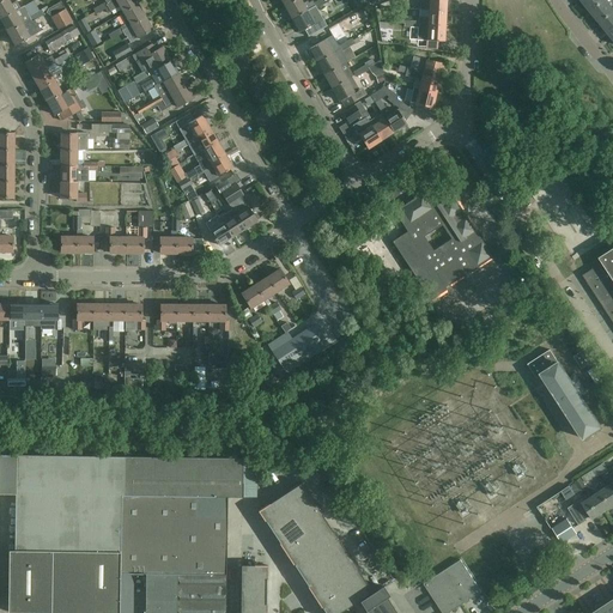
[(4,0),(0,2),(0,19),(0,20),(7,16),(20,8),(17,1),(11,5),(8,0),(4,0)]
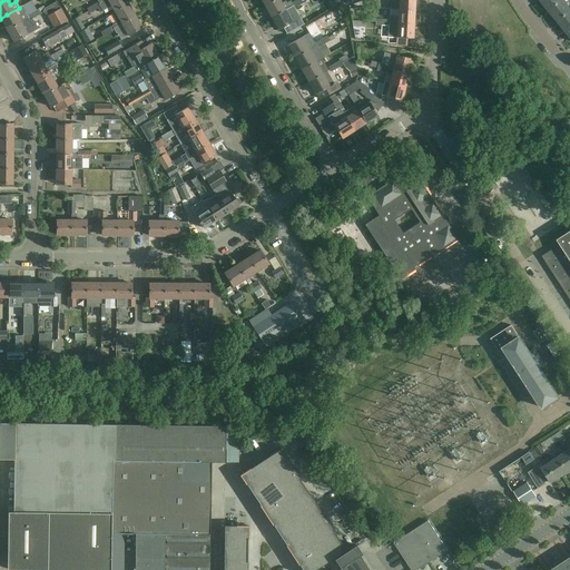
[(126,0),(106,0),(99,5),(98,1),(98,2),(92,6),(96,10),(97,9),(99,13),(111,7),(114,11),(125,6),(128,3),(126,0)]
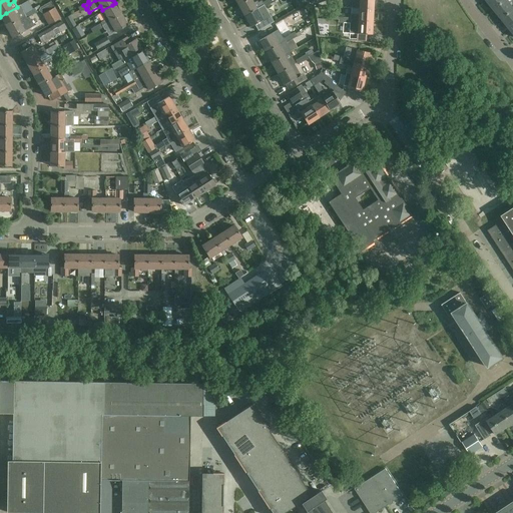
[(246,0),(238,5),(244,16),(257,9),(264,5),(265,7),(271,4),(268,0),(267,0),(263,2),(262,1),(258,3),(257,1),(253,3),(250,0),(246,0)]
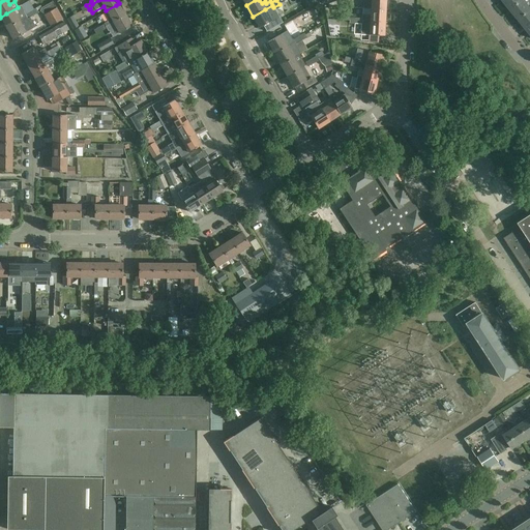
[(363,0),(363,8),(371,8),(385,9),(385,0),(363,0)]
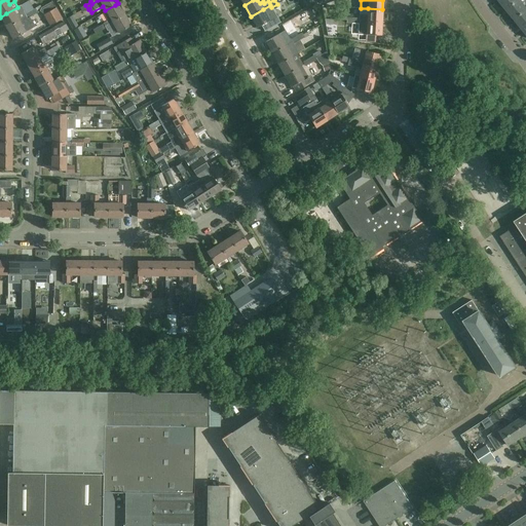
[(498,0),(505,9),(517,0),(498,0)]
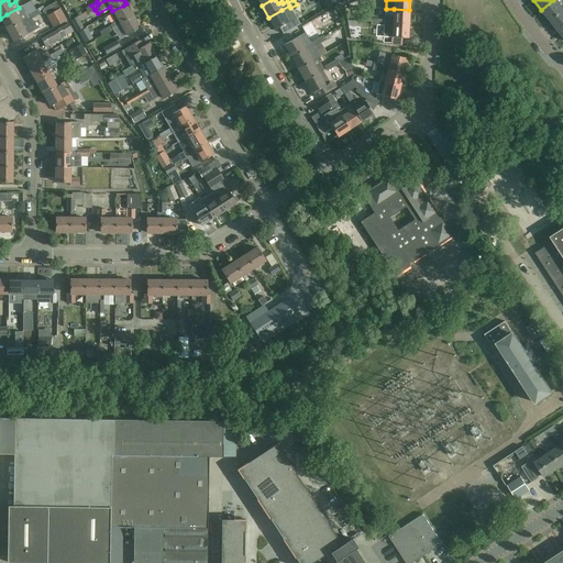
[(562,0),(553,0),(541,10),(550,20),(562,10),(562,7),(560,3),(562,0)]
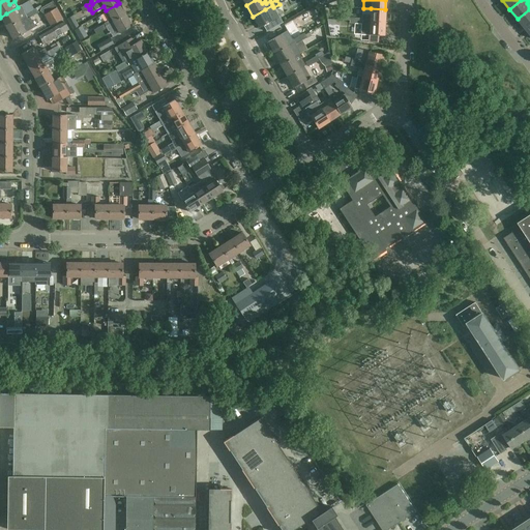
[(53,1),(41,7),(41,8),(40,8),(39,11),(43,15),(50,26),(63,20),(56,7),(56,8),(53,1)]
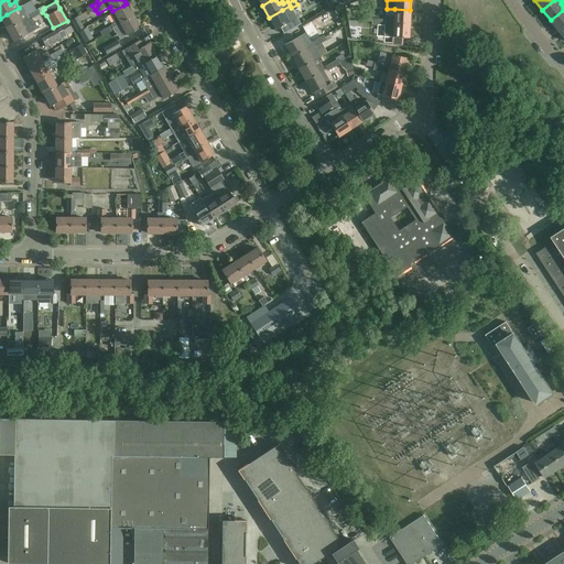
[(112,28),(120,23),(129,18),(133,15),(127,3),(123,6),(112,11),(110,13),(115,22),(110,24),(110,25),(111,25),(112,28)]
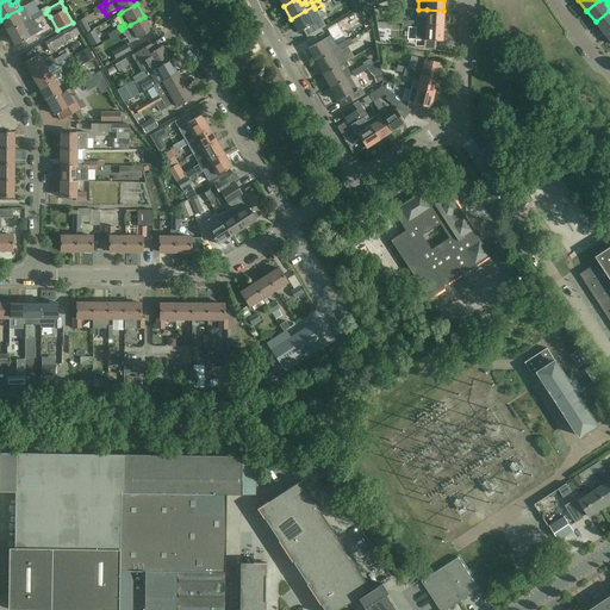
[(23,25),(31,20),(29,17),(26,13),(27,13),(24,6),(20,8),(7,16),(0,20),(7,33),(13,30),(23,25)]
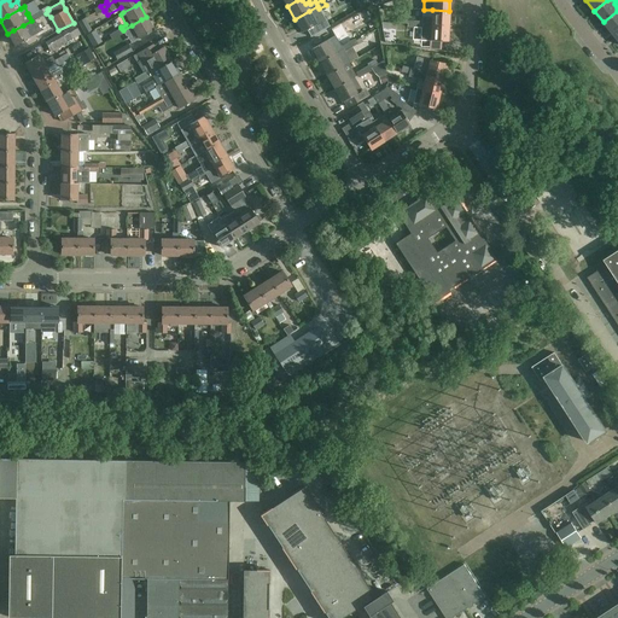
[(421,17),(421,22),(420,24),(448,27),(449,11),(432,10),(432,17),(421,17)]
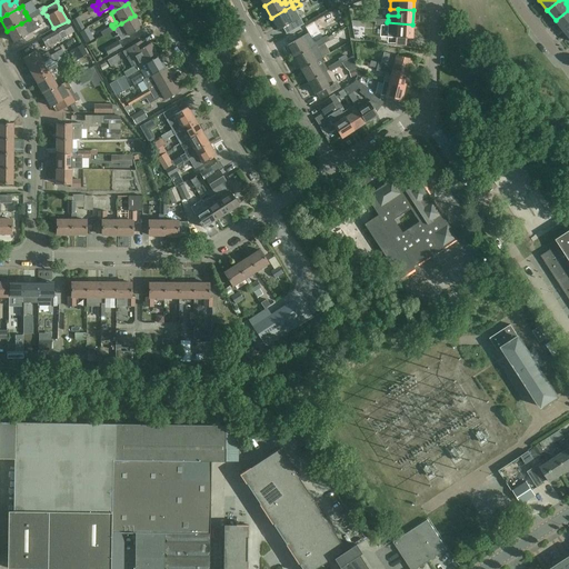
[(285,10),(271,18),(278,29),(291,21),(285,10)]
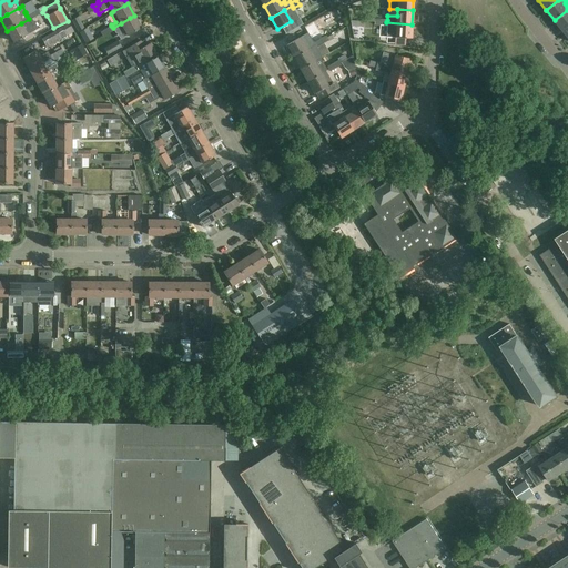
[(567,10),(555,20),(564,31),(567,27),(567,10)]
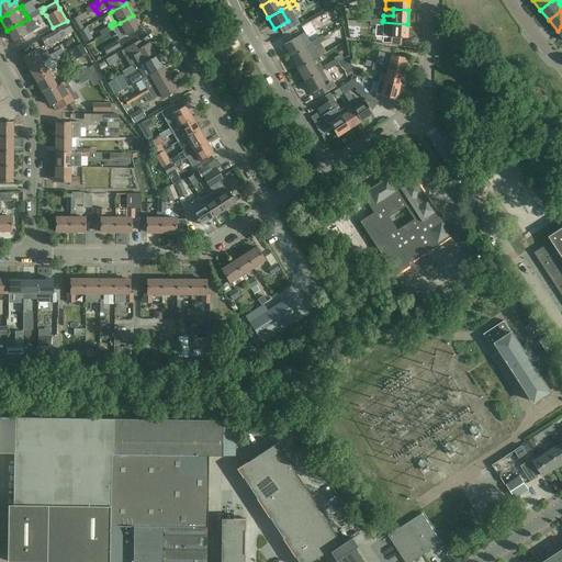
[(139,27),(133,15),(128,18),(120,23),(126,35),(139,27)]
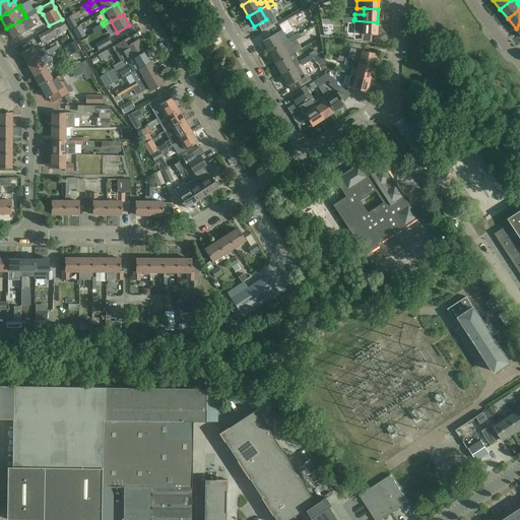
[(65,18),(71,29),(77,26),(71,15),(65,18)]
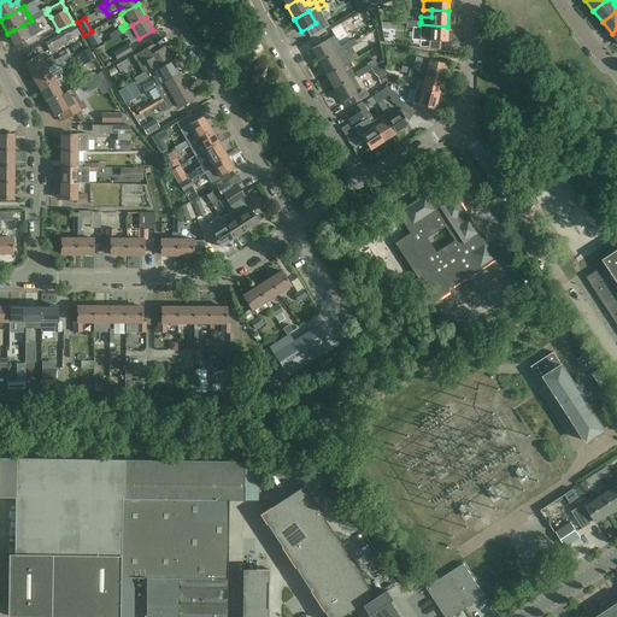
[(345,21),(329,30),(334,37),(350,29),(345,21)]
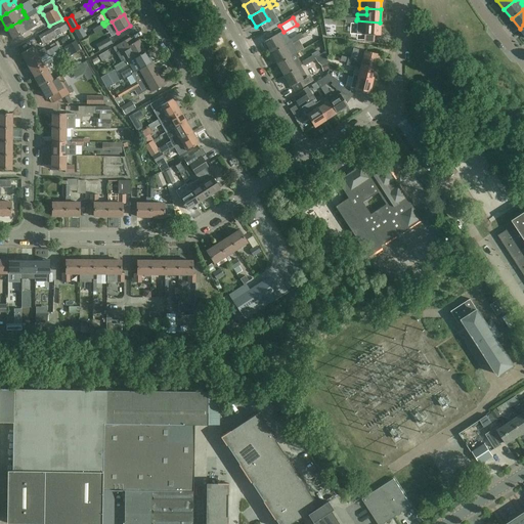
[(11,26),(6,29),(13,39),(35,27),(31,20),(22,26),(19,22),(11,26)]
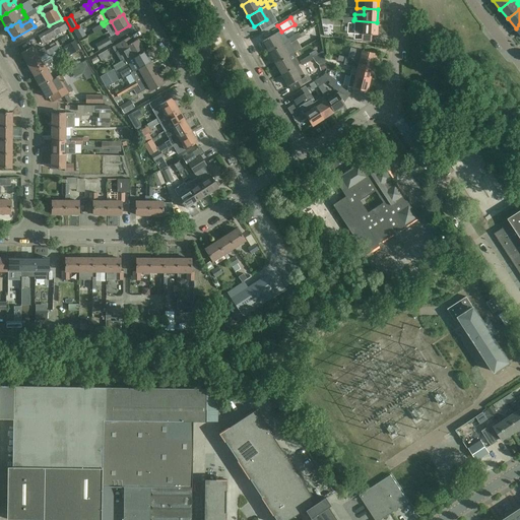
[(353,20),(353,23),(353,28),(363,29),(362,34),(361,41),(370,41),(371,35),(376,35),(377,22),(353,20)]
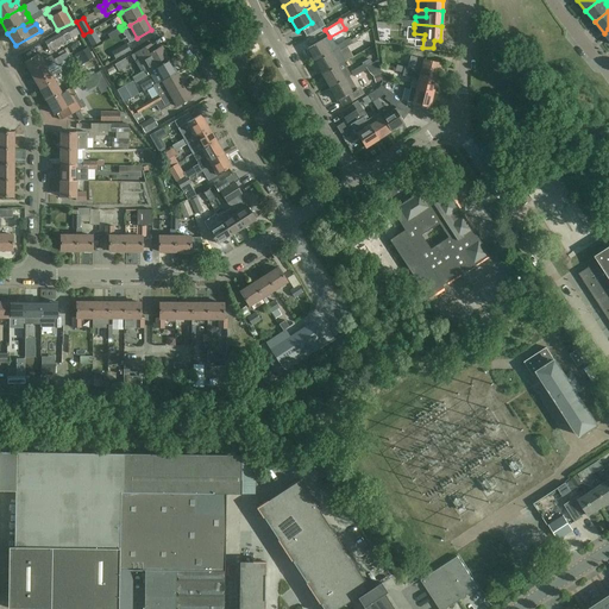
[(74,25),(45,42),(50,51),(73,38),(75,41),(71,43),(75,49),(85,44),(81,39),(77,35),(80,35),(74,25)]
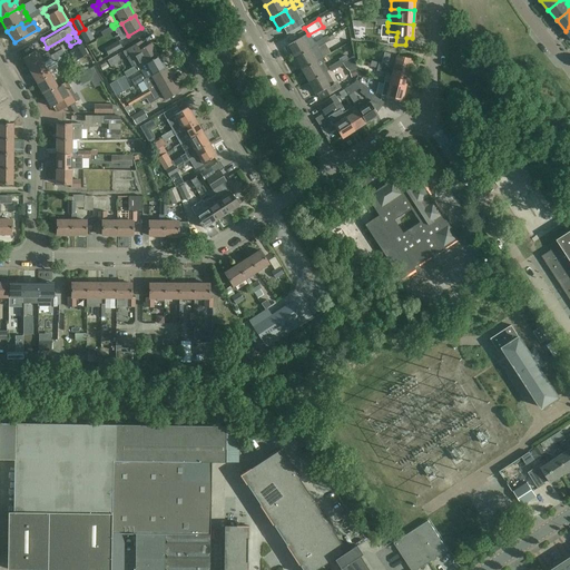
[(85,29),(78,32),(84,41),(88,39),(87,36),(91,33),(88,27),(85,29)]
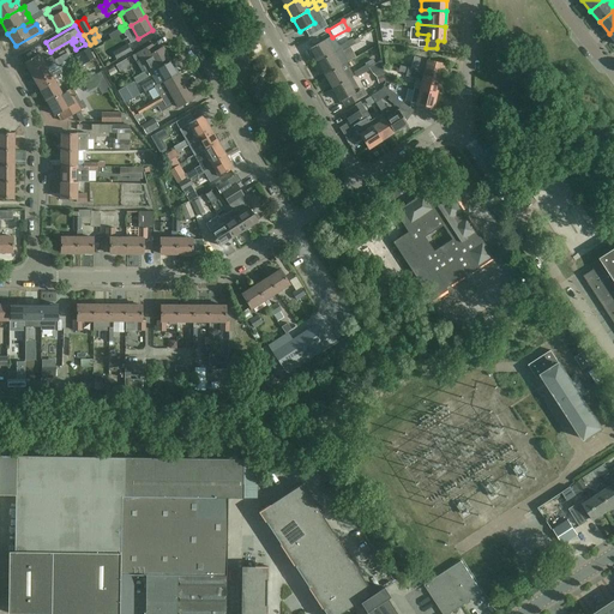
[(318,62),(341,48),(342,52),(348,48),(344,42),(339,46),(337,42),(329,47),(324,41),(309,49),(318,62)]
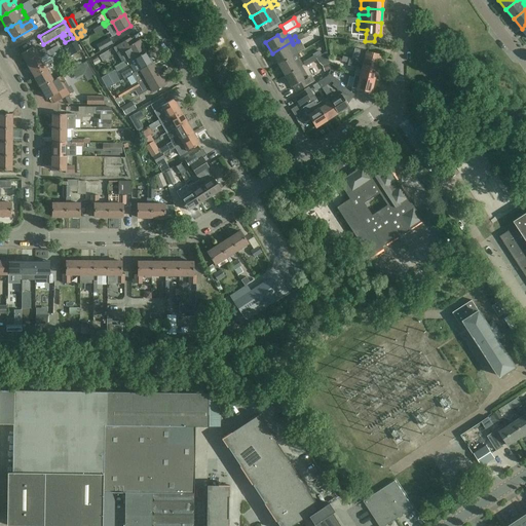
[(126,63),(146,51),(140,40),(136,42),(133,37),(113,48),(121,63),(122,63),(125,61),(126,63)]
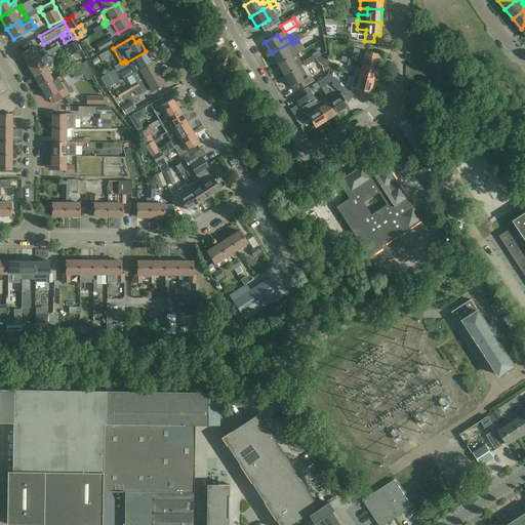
[(99,51),(112,43),(109,38),(96,45),(99,51)]
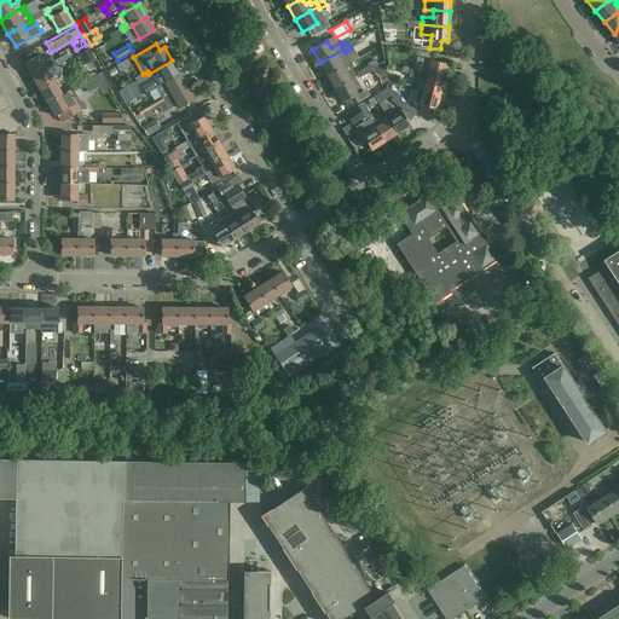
[(79,55),(85,64),(94,59),(88,48),(79,55)]
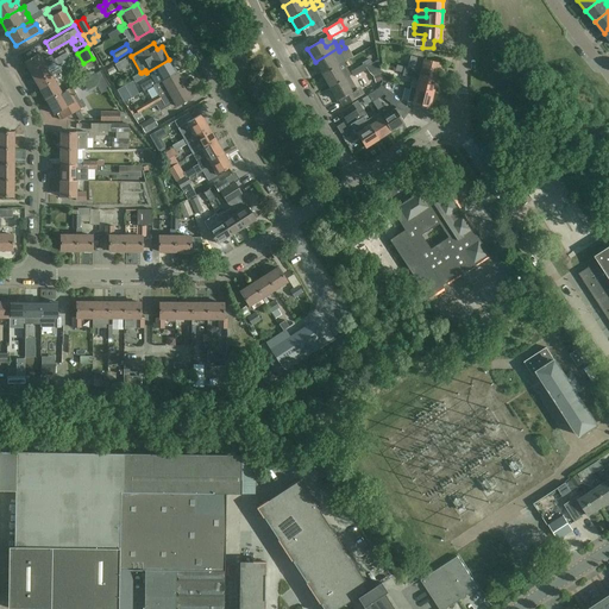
[(315,62),(322,74),(337,67),(333,61),(341,56),(339,51),(338,48),(315,62)]
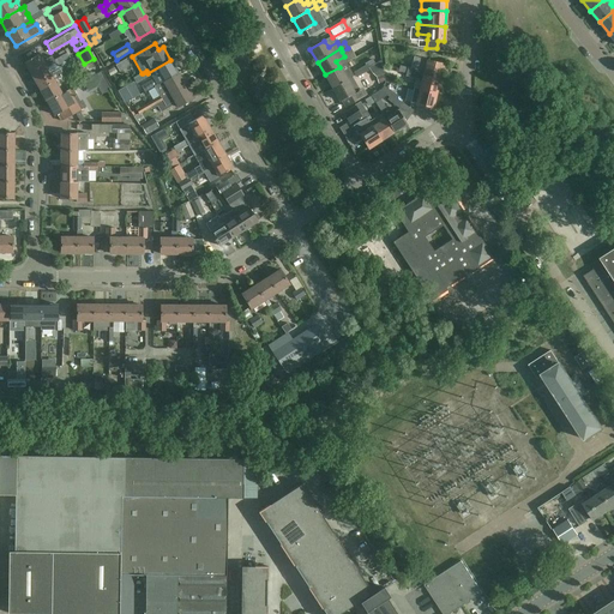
[(55,62),(54,61),(52,56),(43,61),(40,55),(25,64),(32,77),(40,73),(48,68),(47,67),(55,62)]
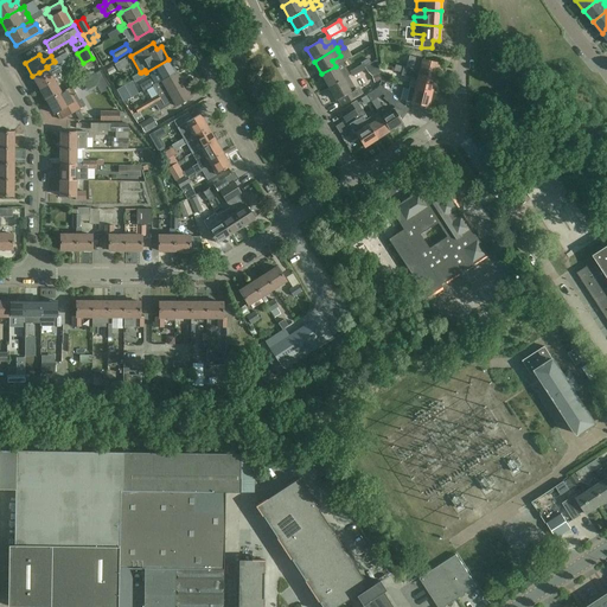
[(409,71),(434,77),(438,63),(409,56),(407,68),(409,69),(409,71)]
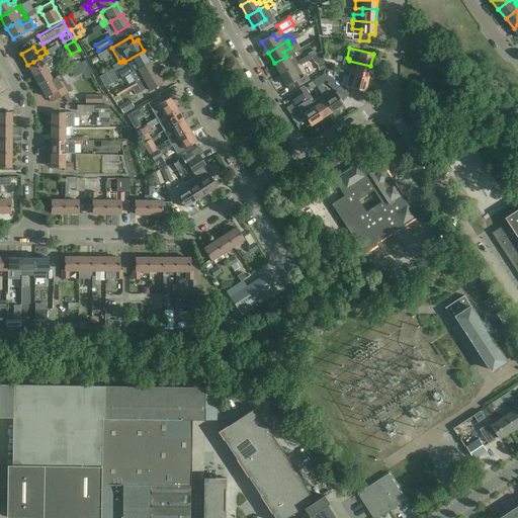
[(127,63),(133,72),(151,62),(144,51),(124,62),(123,60),(120,62),(119,62),(117,63),(120,68),(127,63)]
